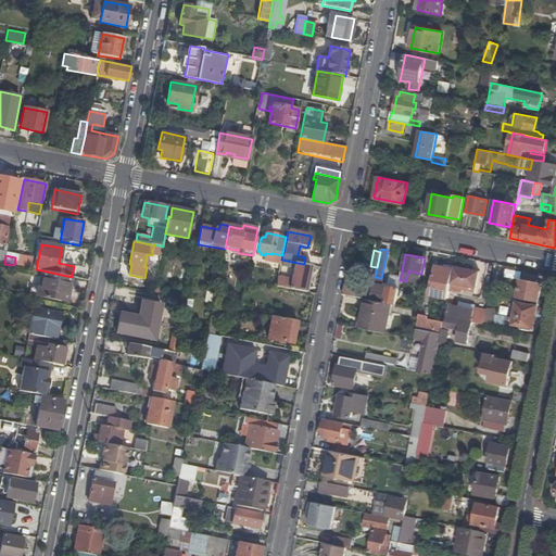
[(32,261),(22,258),(20,266),(30,268),(32,261)]
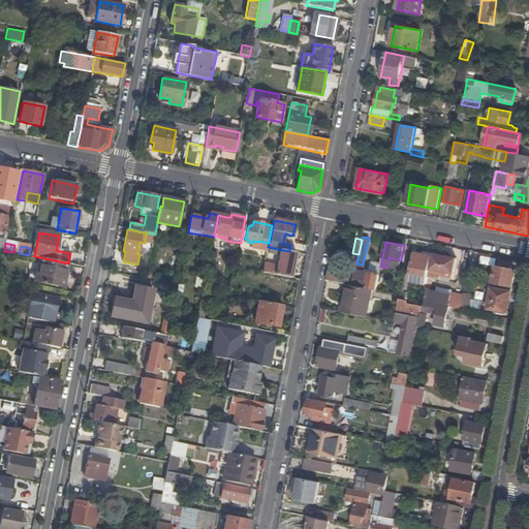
[(291,278),(296,252),(289,251),(283,250),(273,248),(273,251),(280,253),(278,266),(265,263),(262,272),(291,278)]
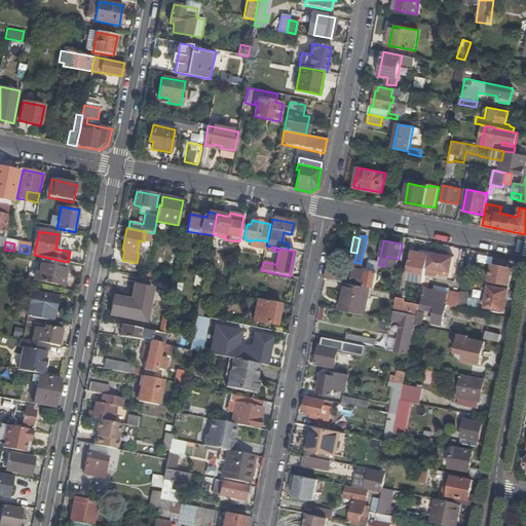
[(426,268),(429,255),(412,252),(406,278),(424,282),(426,268)]
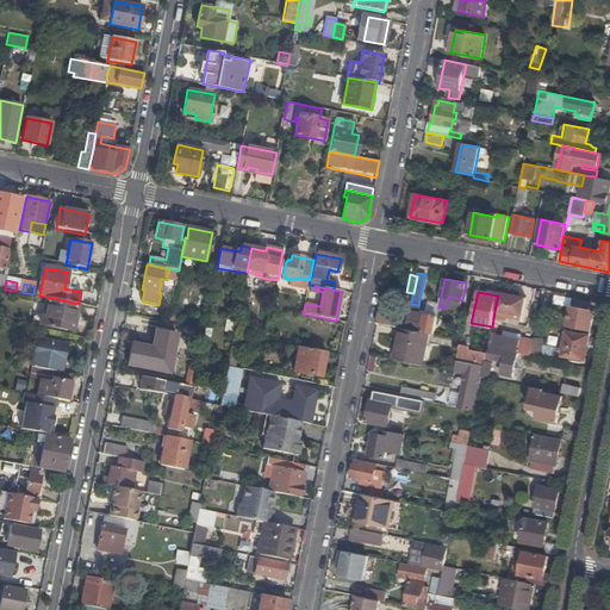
[(498,296),(495,311),(522,316),(526,298),(498,292),(498,296)]
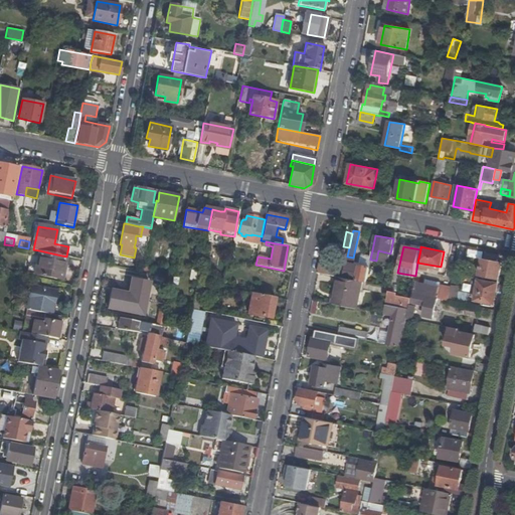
[(61,281),(66,256),(52,253),(39,250),(36,268),(34,275),(61,281)]
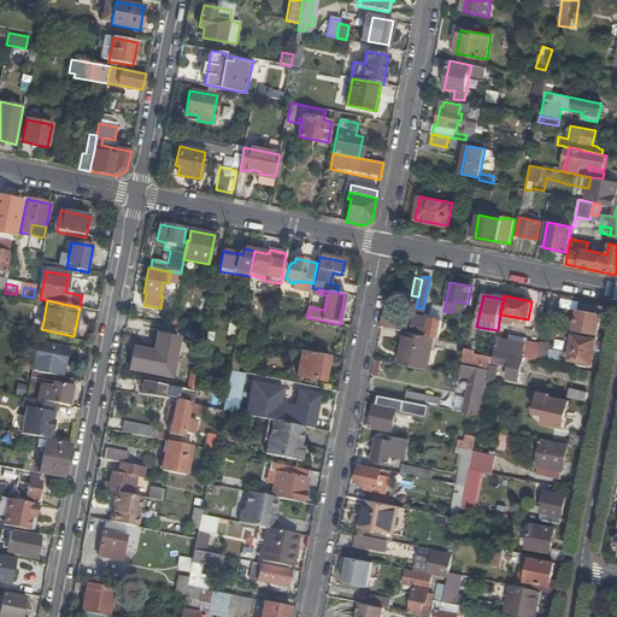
[(387,301),(382,327),(398,330),(406,331),(411,333),(413,322),(415,316),(401,313),(400,319),(391,318),(394,304),(387,301)]
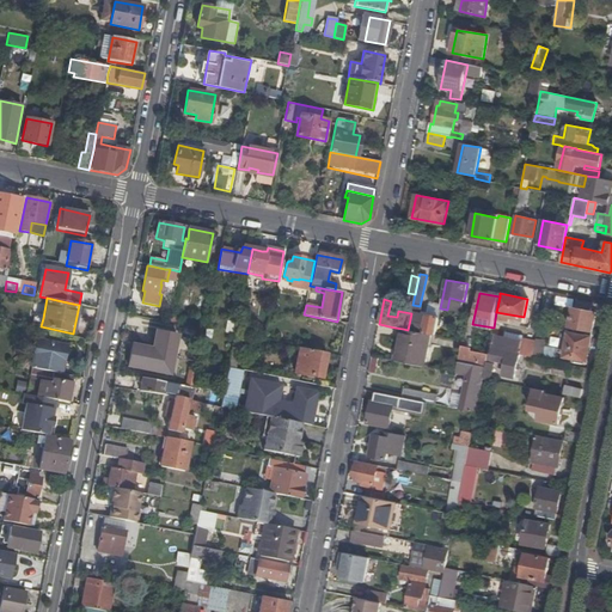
[(569,328),(592,331),(597,312),(573,307),(569,328)]
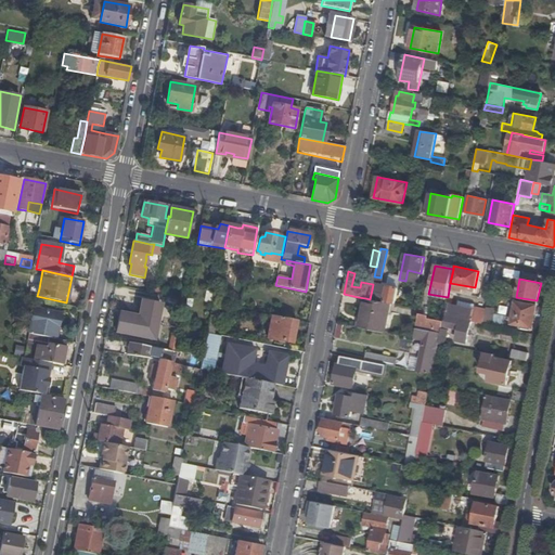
[(385,301),(390,302),(395,304),(398,288),(373,283),(373,284),(372,289),(370,299),(385,301)]
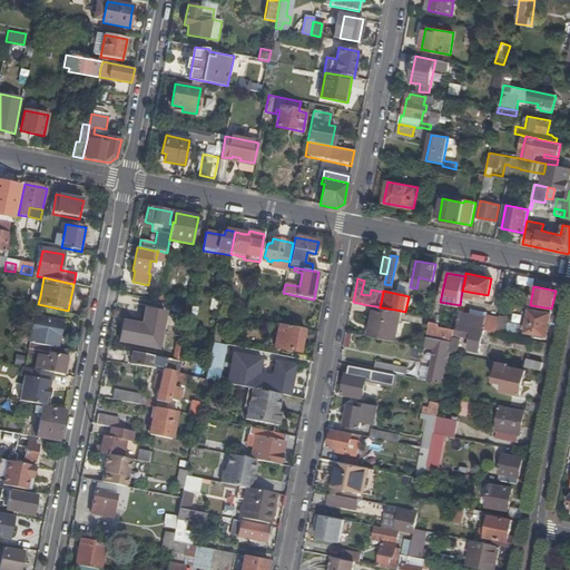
[(31,303),(38,304),(40,296),(32,295),(31,303)]
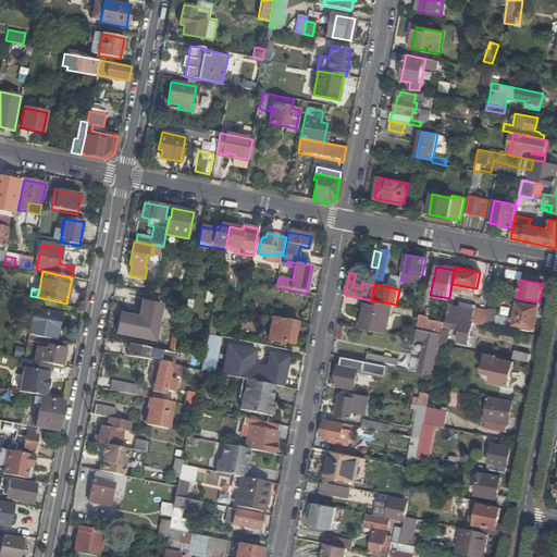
[(157,294),(153,293),(132,288),(127,307),(143,310),(144,306),(134,304),(136,294),(149,297),(149,296),(157,297),(157,294)]
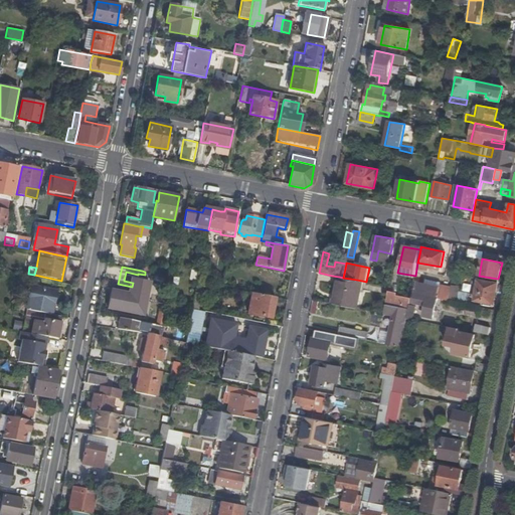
[(339,277),(334,304),(357,308),(362,281),(357,280),(343,278),(339,277)]
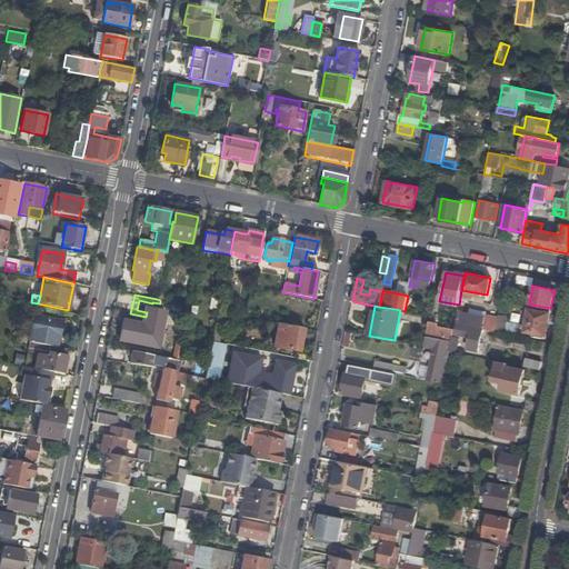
[(548,313),(528,309),(523,331),(543,335),(548,313)]
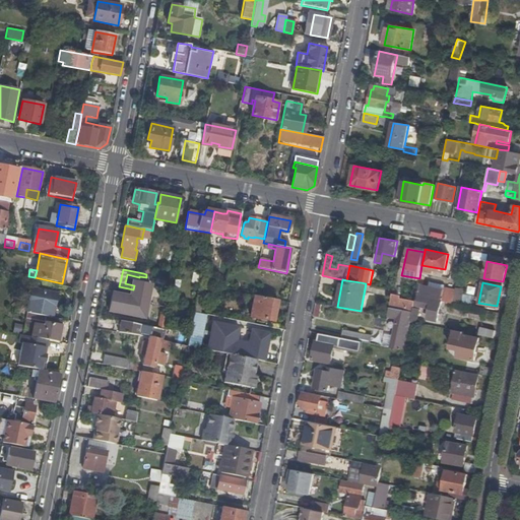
[(200,284),(194,312),(200,314),(206,286),(200,284)]
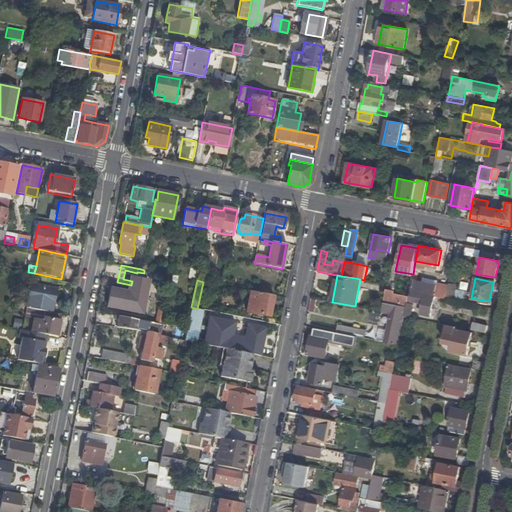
[(411,280),(409,291),(435,296),(446,298),(449,284),(437,282),(436,285),(411,280)]
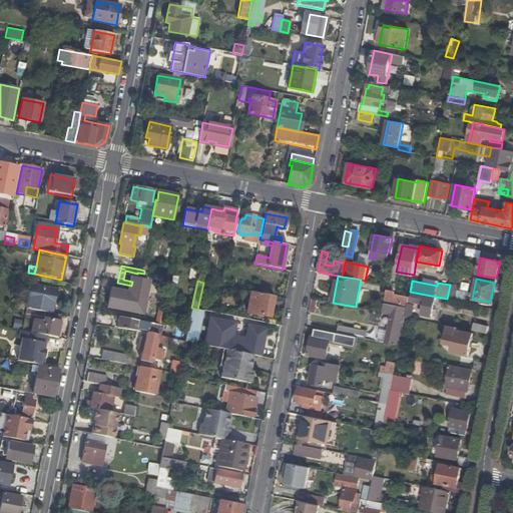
[(138,287),(131,286),(117,283),(114,299),(132,303),(134,295),(136,295),(138,287)]
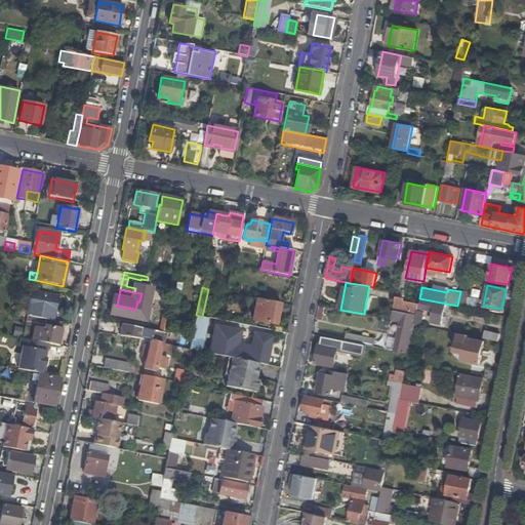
[(32,292),(28,316),(51,321),(56,297),(32,292)]
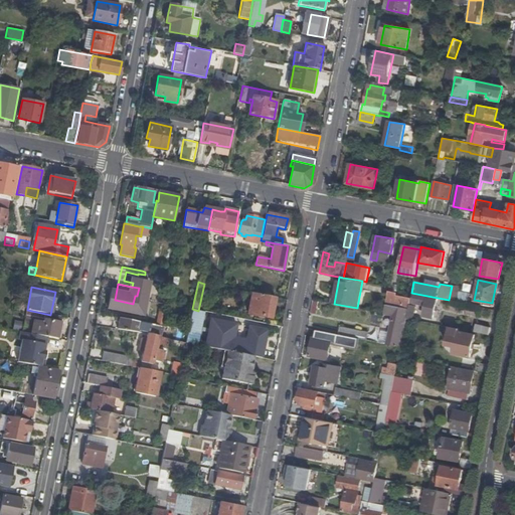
[(146,289),(139,288),(137,296),(144,297),(146,289)]
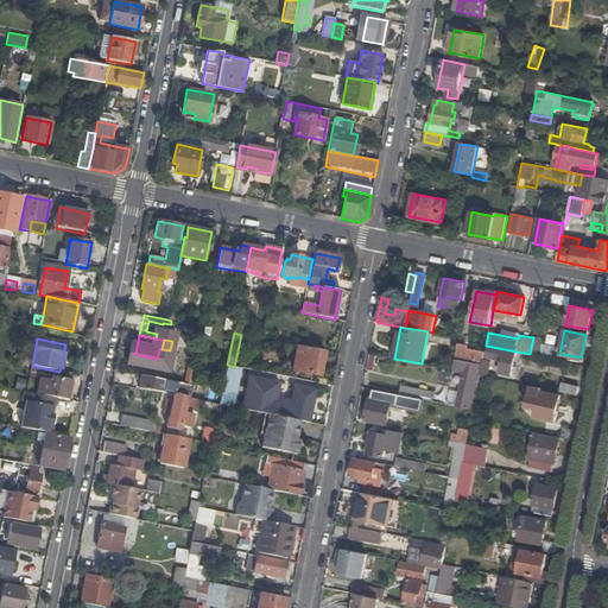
[(458,344),(455,360),(482,365),(483,360),(483,358),(485,353),(468,349),(468,347),(458,344)]
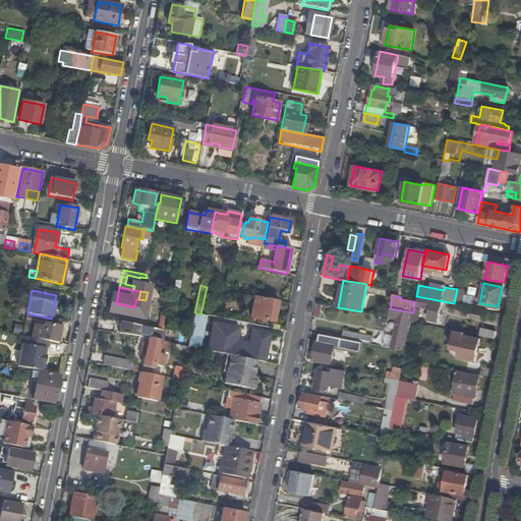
[(274,323),(278,300),(255,296),(251,317),(274,323)]
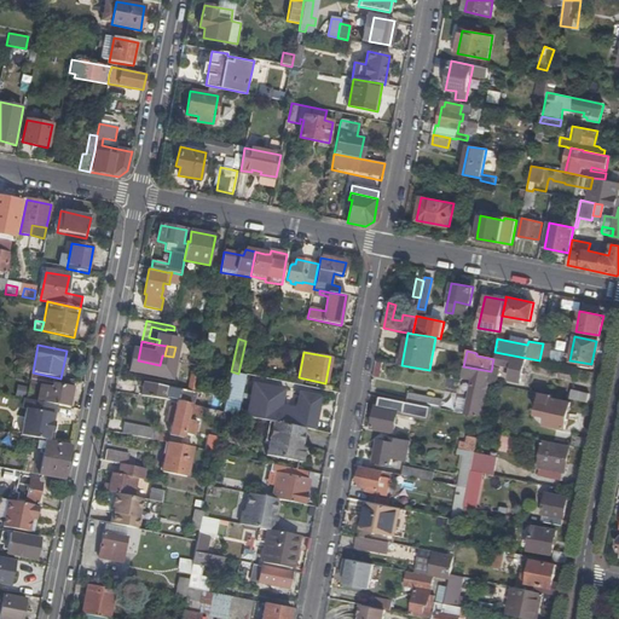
[(495,352),(493,359),(492,364),(498,362),(497,363),(507,365),(505,371),(512,372),(510,380),(521,382),(526,358),(495,352)]
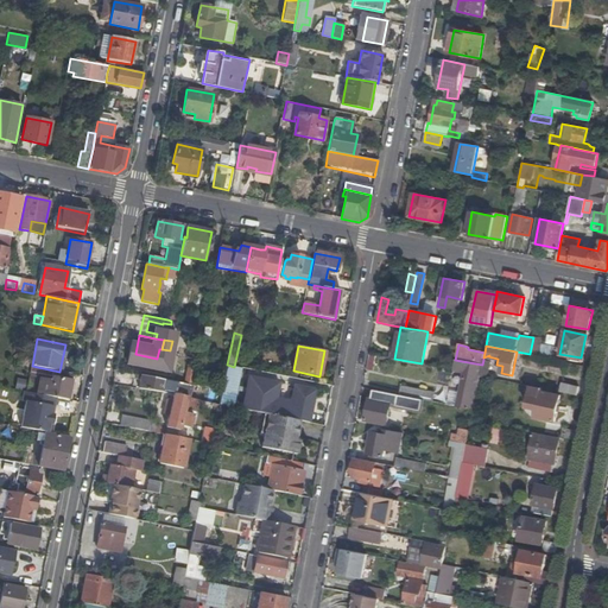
[(457,406),(473,410),(474,409),(475,403),(480,375),(482,365),(455,360),(453,371),(464,373),(457,406)]
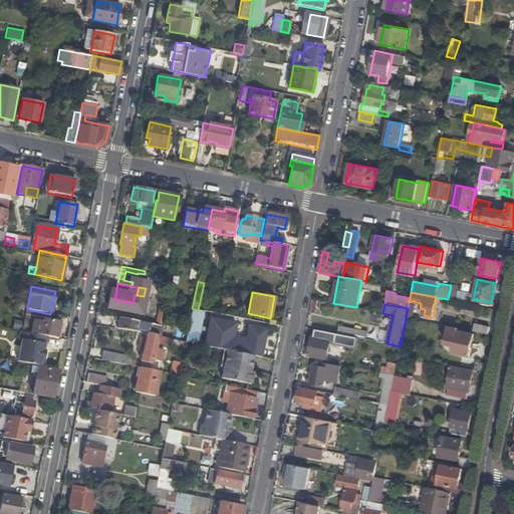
[(409,304),(408,308),(406,317),(412,319),(415,305),(409,304)]
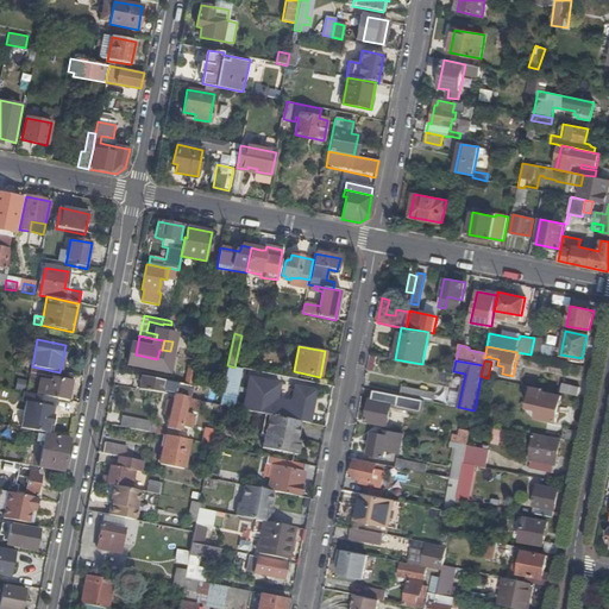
[(67,401),(71,375),(60,372),(32,366),(31,366),(26,387),(25,393),(51,399),(67,401)]
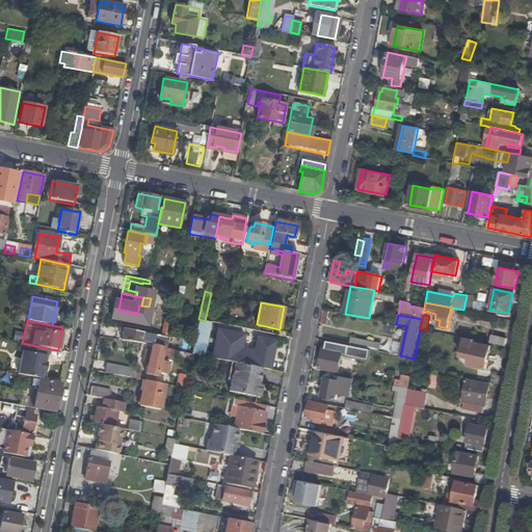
[(144,333),(120,328),(118,333),(123,333),(122,340),(142,343),(142,342),(154,344),(154,342),(165,344),(166,337),(144,333)]
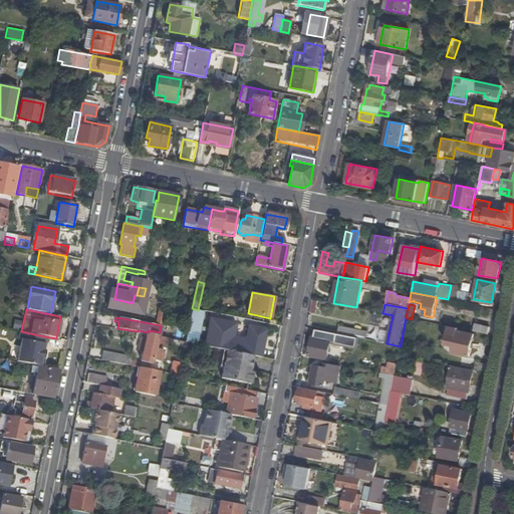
[(211,318),(205,346),(227,350),(254,356),(257,356),(263,329),(249,326),(246,339),(234,337),(236,323),(211,318)]
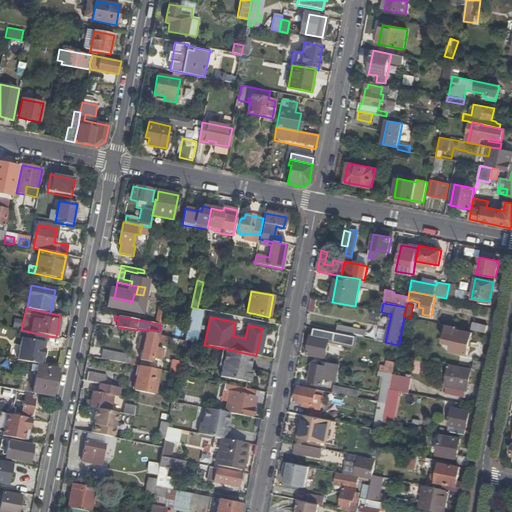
[(472,322),(470,330),(485,333),(487,324),(472,322)]
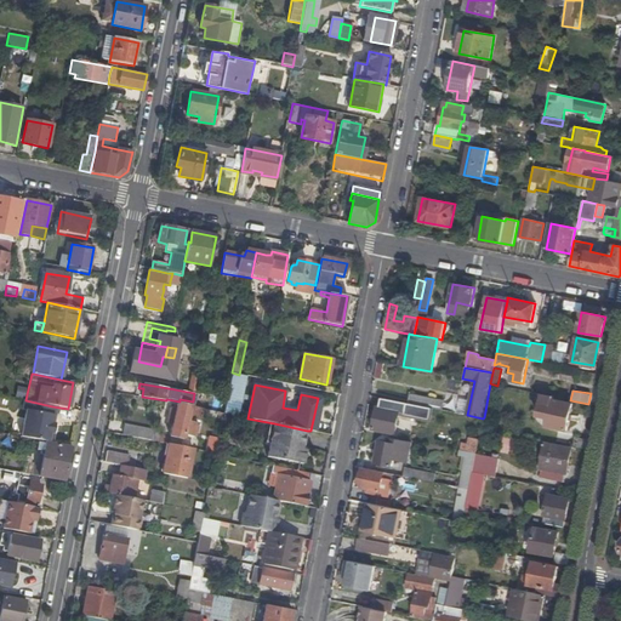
[(409,404),(423,406),(431,408),(432,399),(411,394),(409,404)]
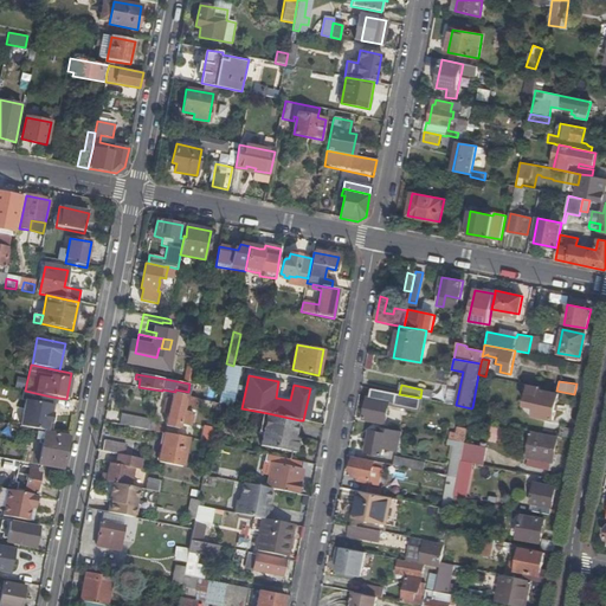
[(314,389),(310,388),(303,420),(308,421),(314,389)]
